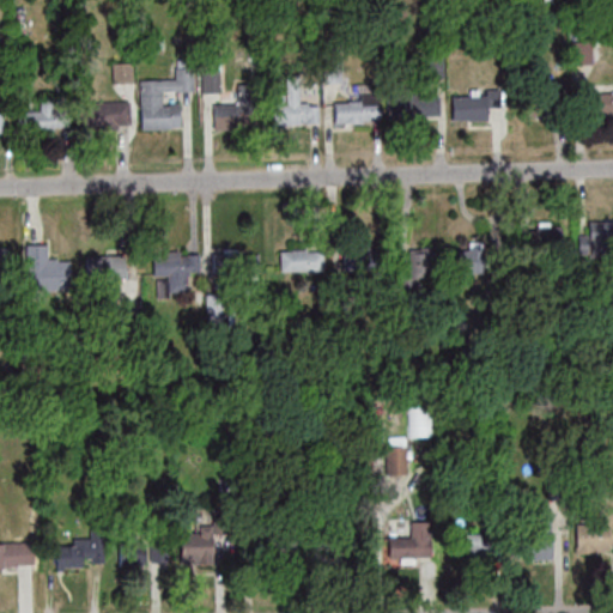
[(133,62),(113,62),(113,82),(133,82),(133,62)]
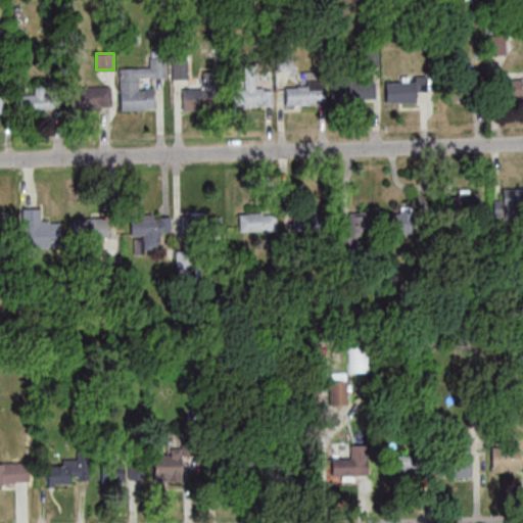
[(121,110),(153,109),(153,93),(140,93),(140,79),(165,78),(165,58),(149,58),(149,66),(120,67),(121,110)]
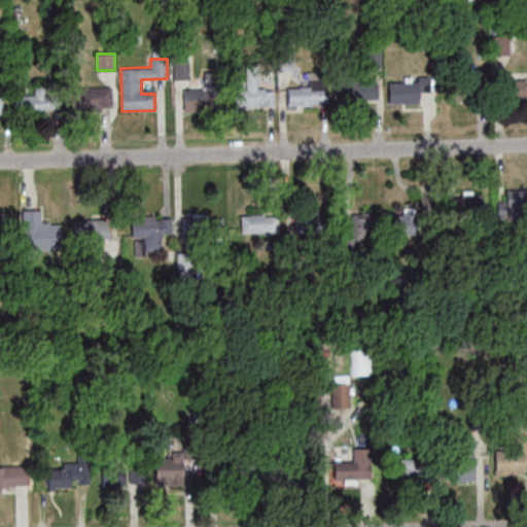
[(176,102),(217,102),(217,77),(192,77),(192,59),(176,59),(176,102)]
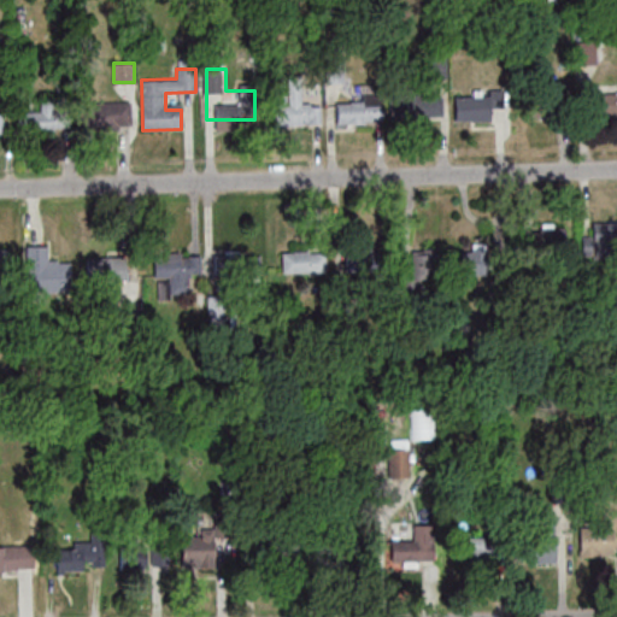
[(570,113),(570,77),(535,77),(535,113),(570,113)]
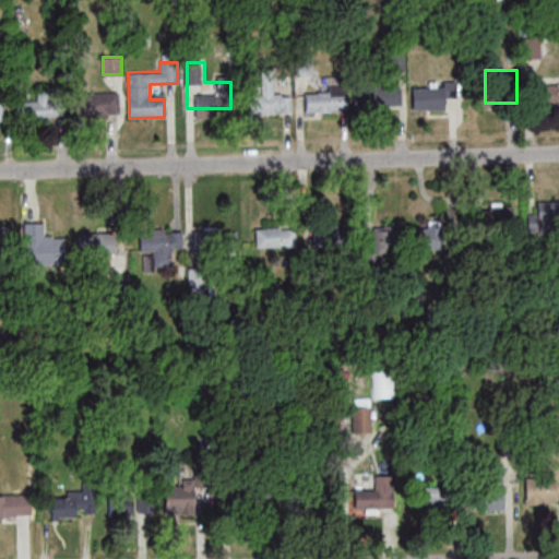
[(252,113),(290,113),(290,94),(273,94),(273,74),(261,74),(261,85),(252,85),(252,113)]
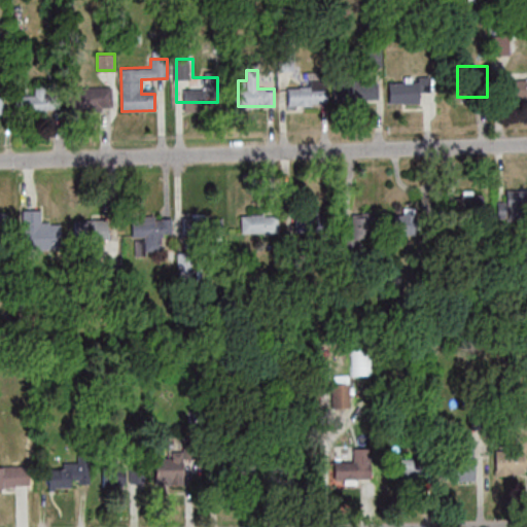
[(502,98),(526,98),(526,73),(502,74),(502,98)]
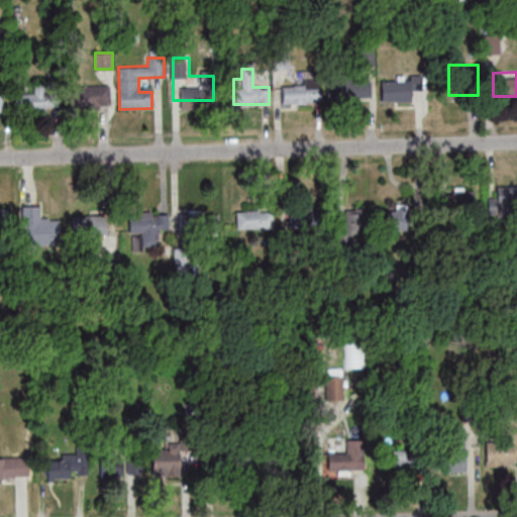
[(371,80),(330,80),(330,97),(371,97),(371,80)]
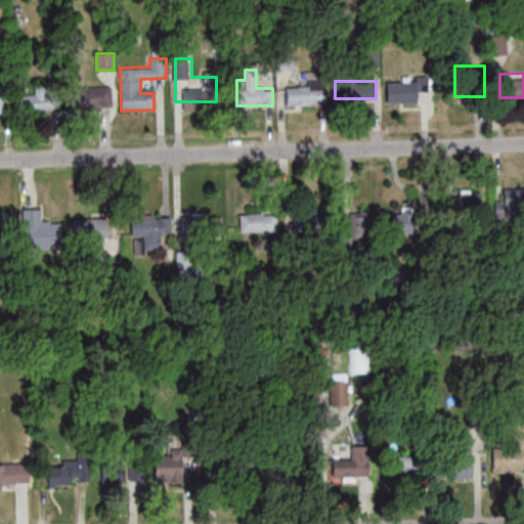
[(418,101),(418,81),(386,81),(386,101),(418,101)]
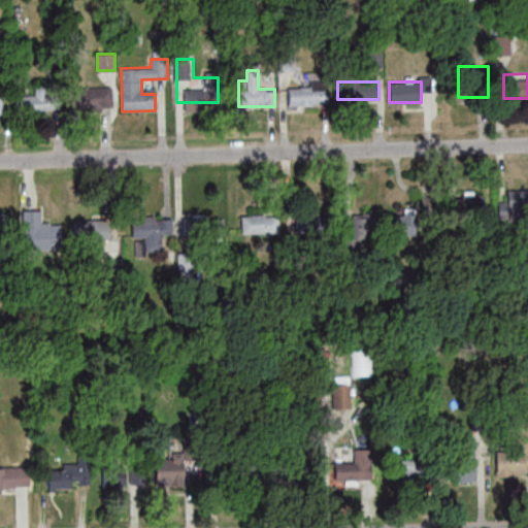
[(59,111),(59,86),(35,86),(35,95),(17,95),(17,111),(59,111)]
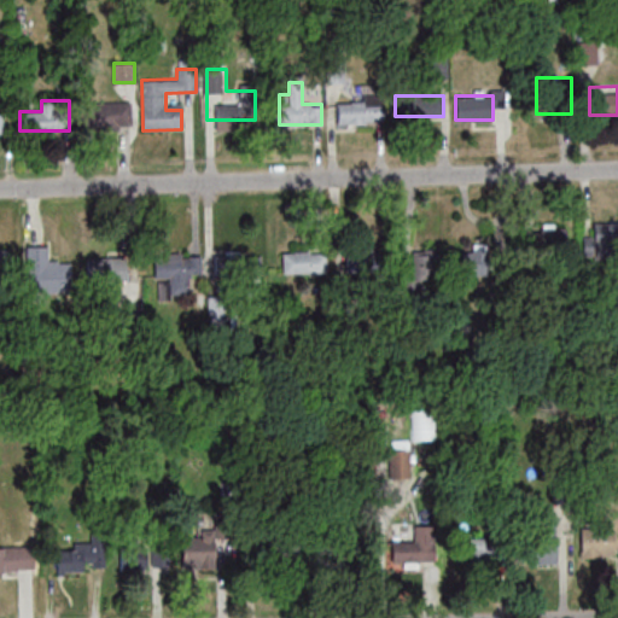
[(374,123),(374,101),(338,101),(338,123),(374,123)]
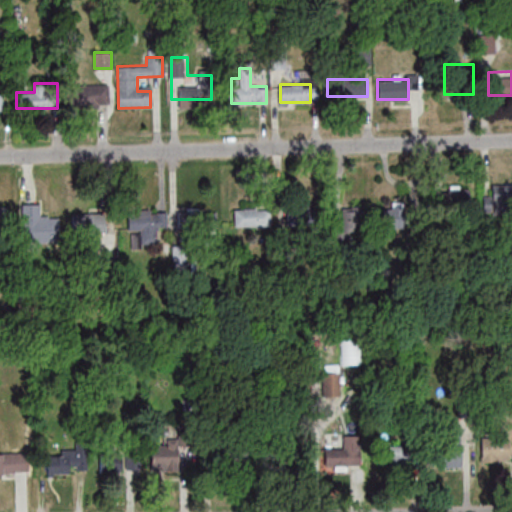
[(109,85),(68,85),(68,106),(109,106),(109,85)]
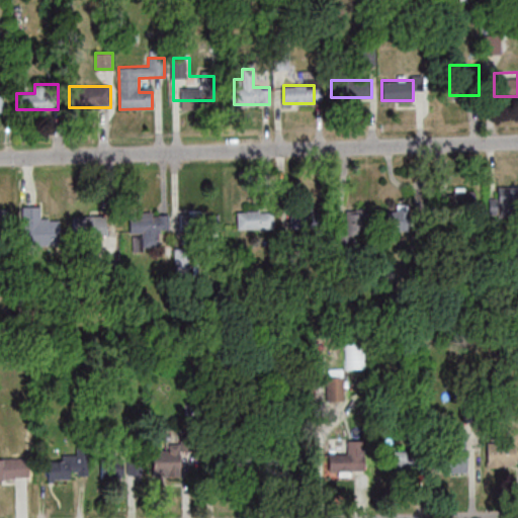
[(517,184),(498,185),(498,198),(490,198),(490,216),(517,213),(517,184)]
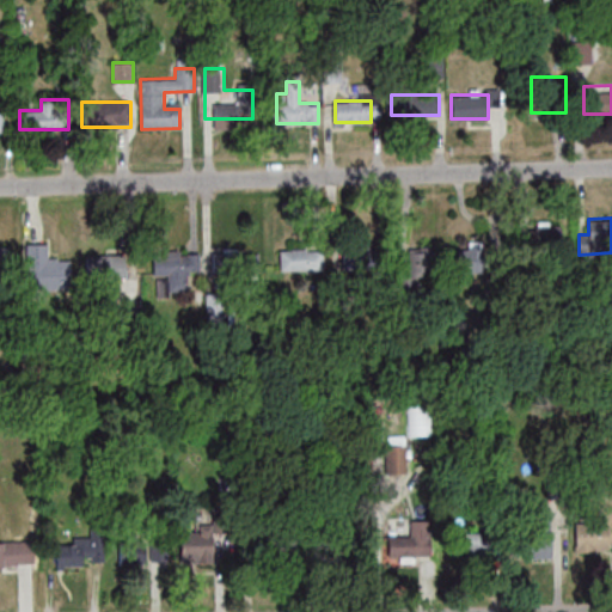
[(519,225),(519,252),(562,252),(562,225),(519,225)]
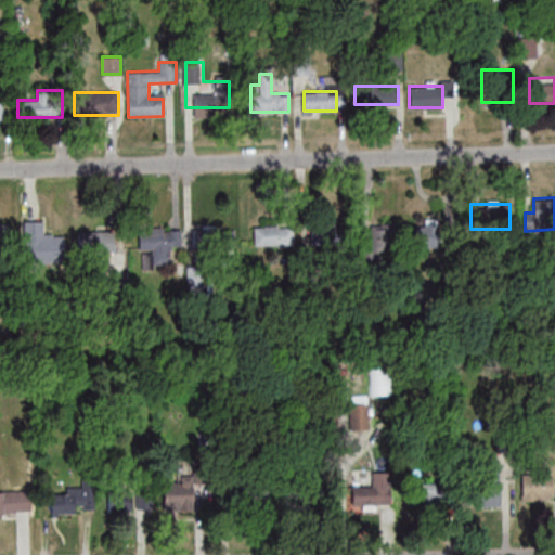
[(25,221),(24,261),(65,261),(65,234),(43,234),(43,221),(25,221)]
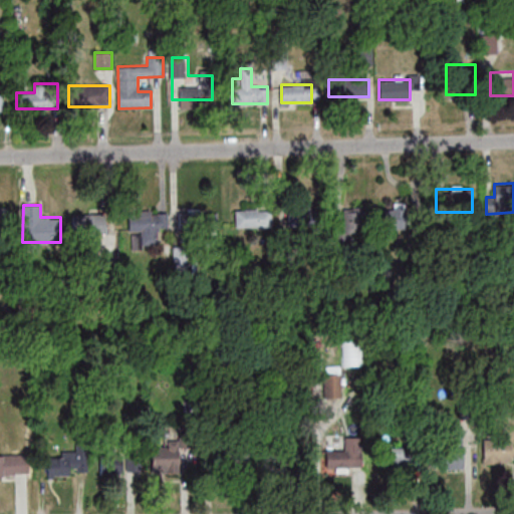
[(288,228),(319,228),(319,207),(288,207),(288,228)]
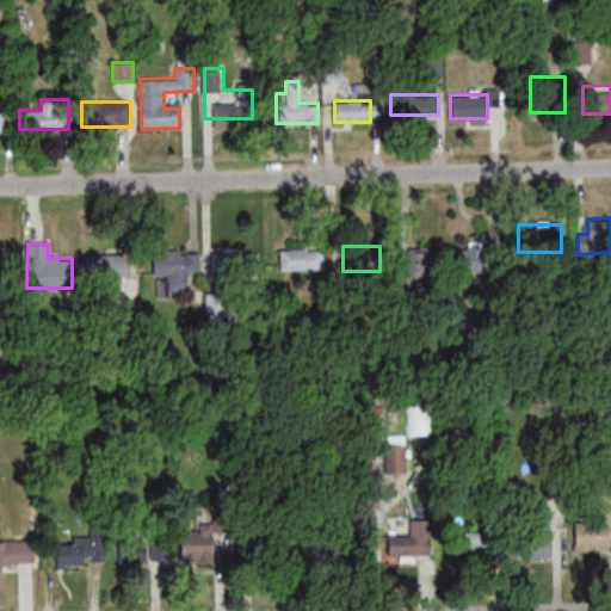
[(408,276),(432,276),(432,247),(408,247),(408,276)]
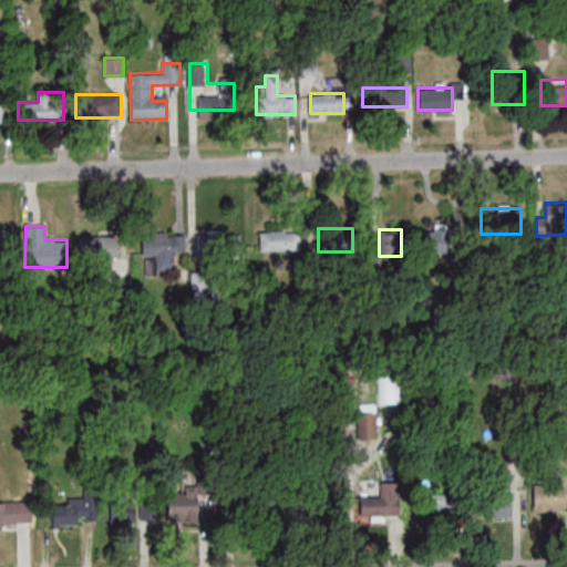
[(424,229),(424,248),(449,248),(449,229),(424,229)]
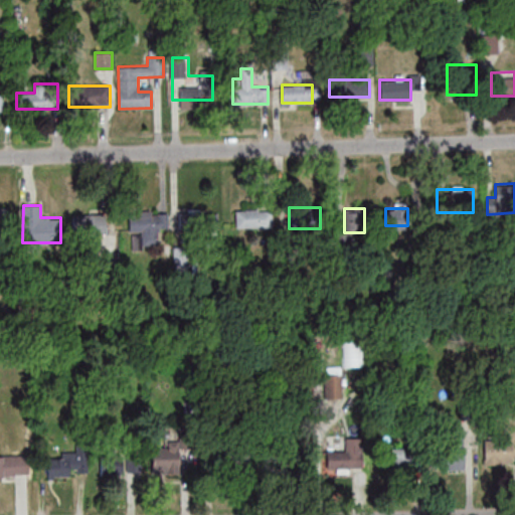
[(235,209),(235,227),(273,227),(273,209),(235,209)]
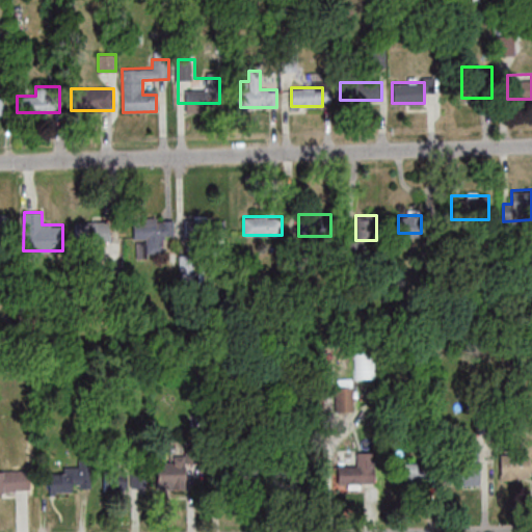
[(185,217),(185,240),(225,240),(225,217),(185,217)]
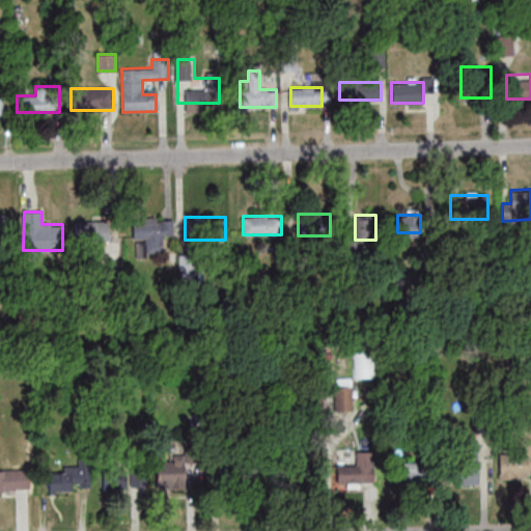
[(133,218),(133,241),(145,241),(145,251),(162,251),(162,238),(173,238),(173,218),(133,218)]
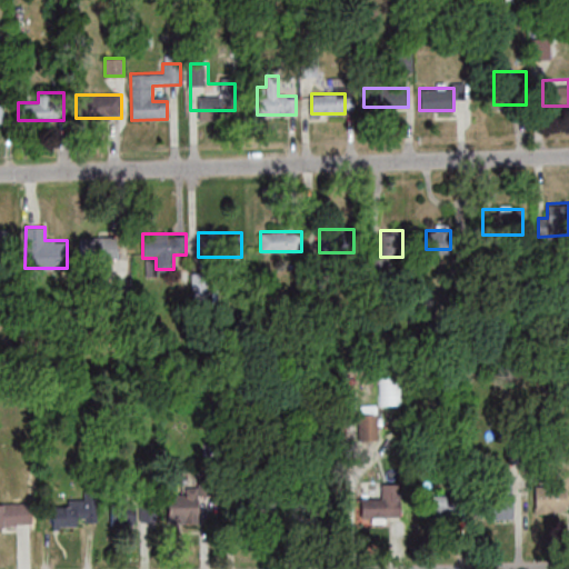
[(118,235),(82,235),(81,268),(107,268),(107,259),(117,259),(118,235)]
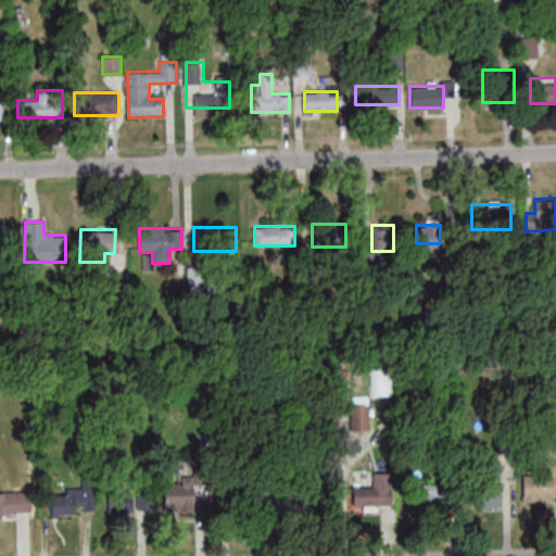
[(367,432),(367,403),(350,403),(350,432),(367,432)]
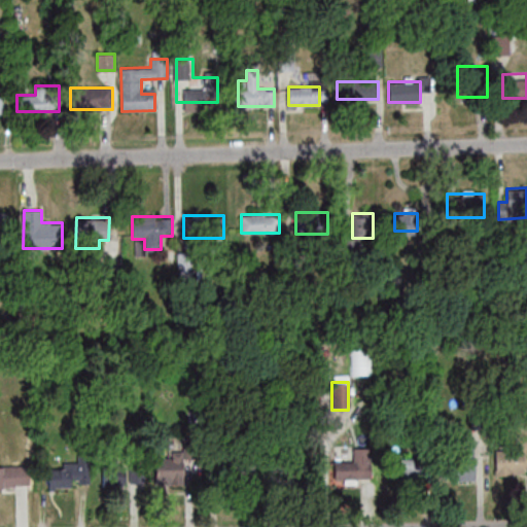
[(335,480),(371,480),(371,448),(352,448),(352,461),(335,461),(335,480)]
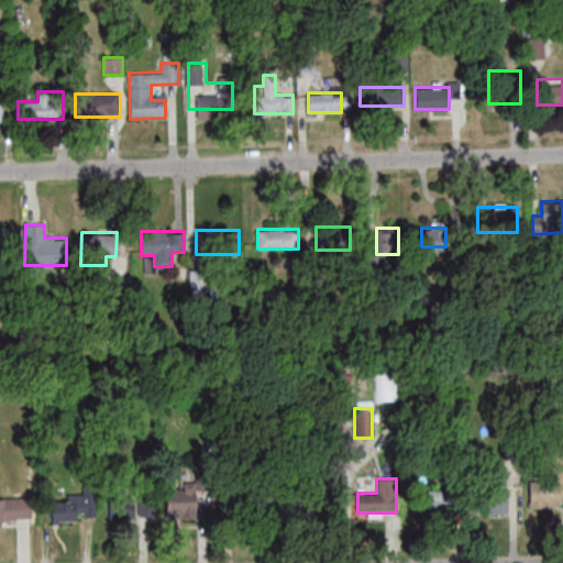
[(562,506),(562,484),(529,485),(529,506),(562,506)]
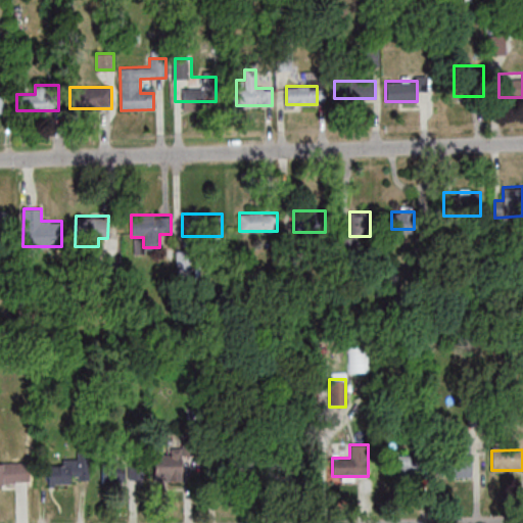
[(472,476),(472,454),(440,454),(440,476),(472,476)]
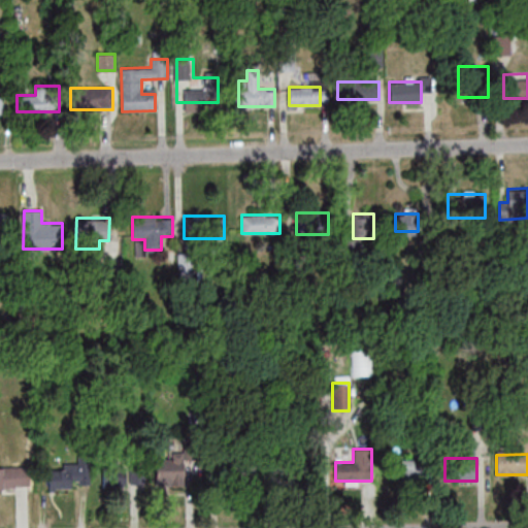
[(184,459),(155,459),(155,486),(184,486),(184,459)]
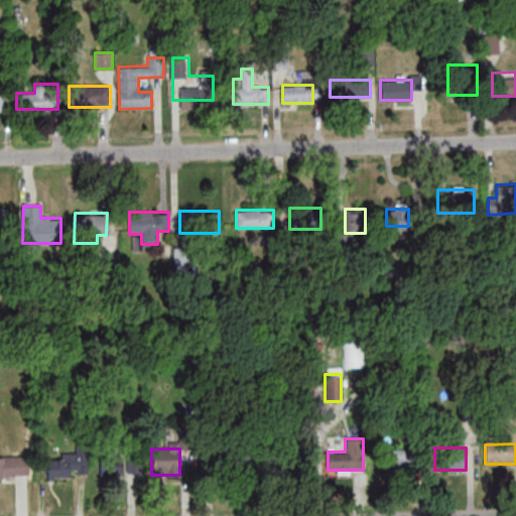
[(141,473),(141,449),(127,449),(127,473),(141,473)]
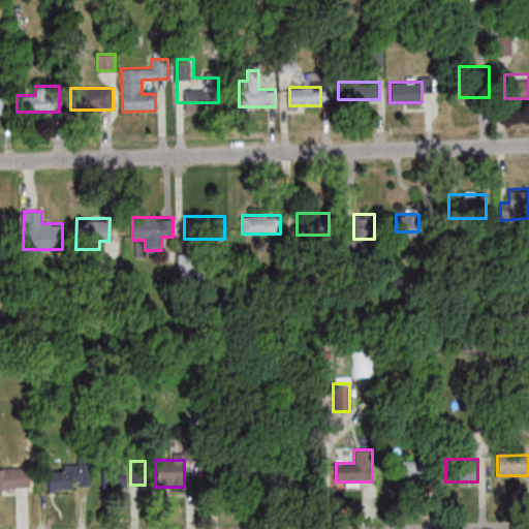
[(201,486),(281,487),(282,461),(201,461),(201,486)]
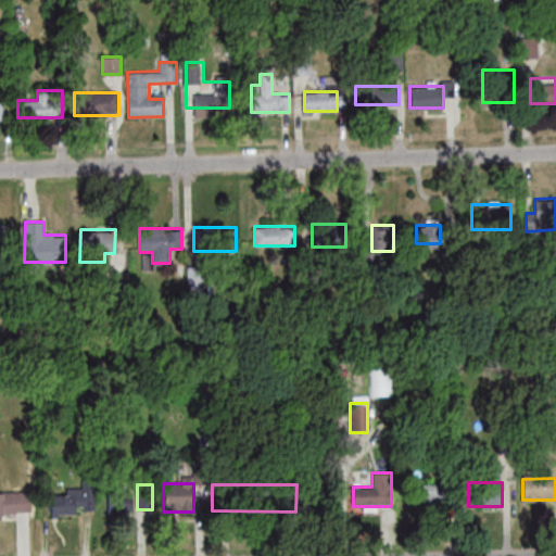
[(441,503),(441,485),(406,485),(406,503),(441,503)]
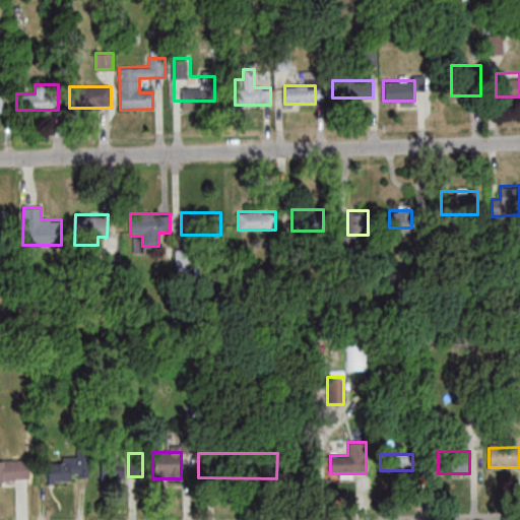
[(103,479),(124,479),(124,455),(103,455),(103,479)]
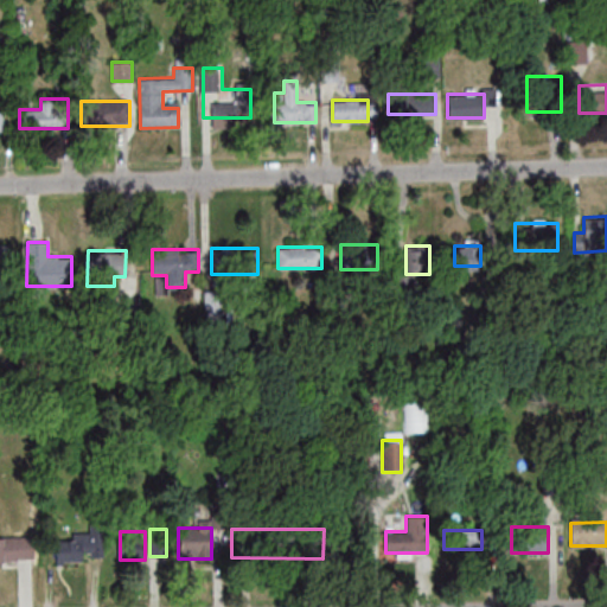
[(103,561),(103,534),(56,534),(56,561),(103,561)]
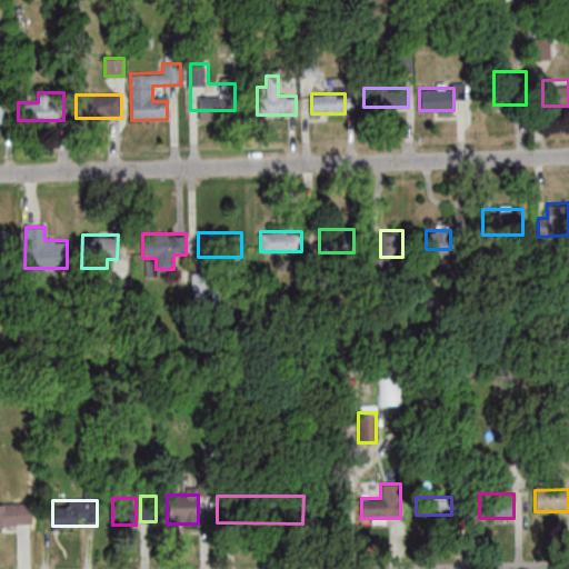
[(0,526),(25,526),(25,503),(0,502),(0,526)]
